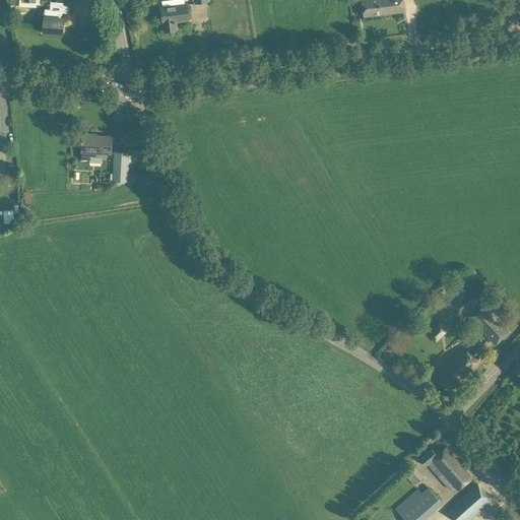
[(361,0),(362,6),(364,16),(403,11),(401,0),(361,0)]
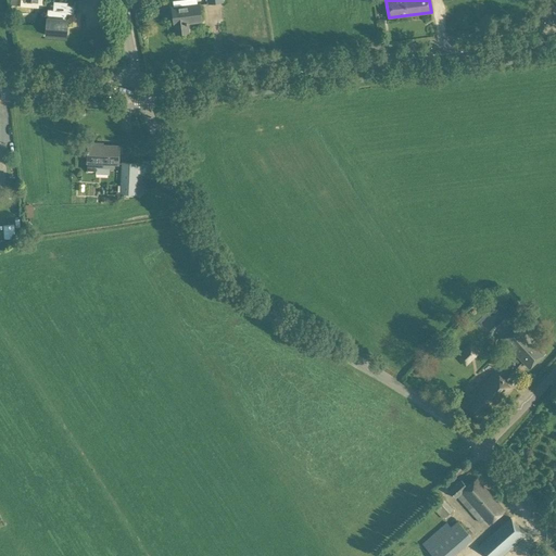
[(201,21),(199,4),(173,8),(174,24),(175,24),(176,34),(188,32),(187,23),(201,21)]
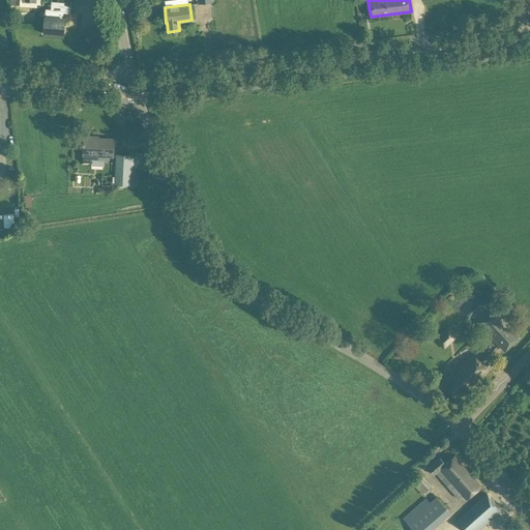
[(43,33),(63,35),(65,19),(64,19),(64,15),(64,13),(70,15),(71,5),(64,5),(63,10),(46,8),(43,33)]
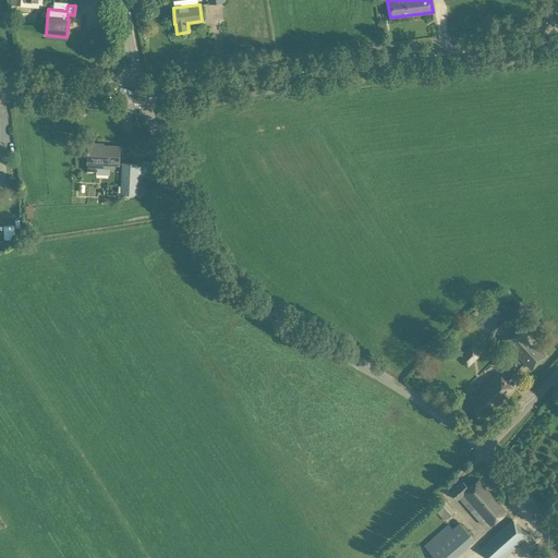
[(89,144),(87,171),(97,171),(97,164),(119,165),(119,147),(98,146),(98,144),(89,144)]
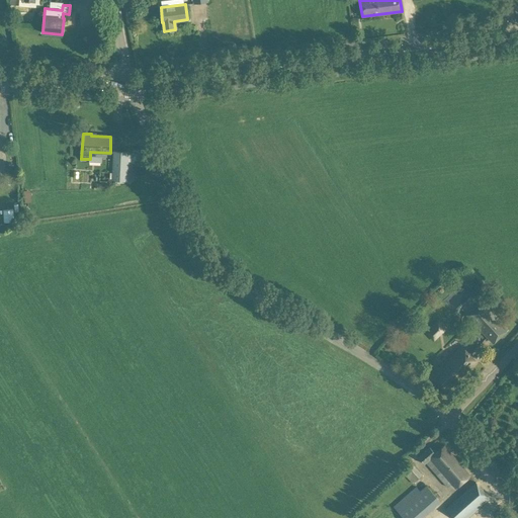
[(114,151),(112,179),(126,180),(128,152),(114,151)]
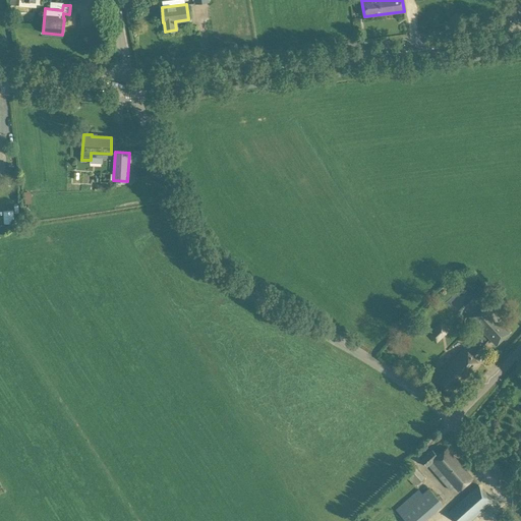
[(469,316),(488,337),(496,345),(510,331),(483,303),(469,316)]
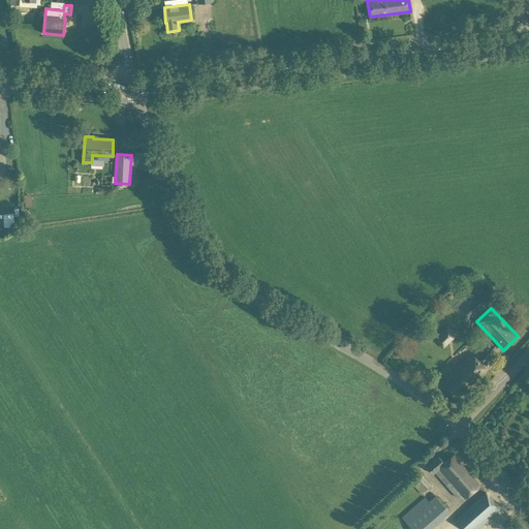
[(443,349),(457,338),(448,330),(436,341),(443,349)]
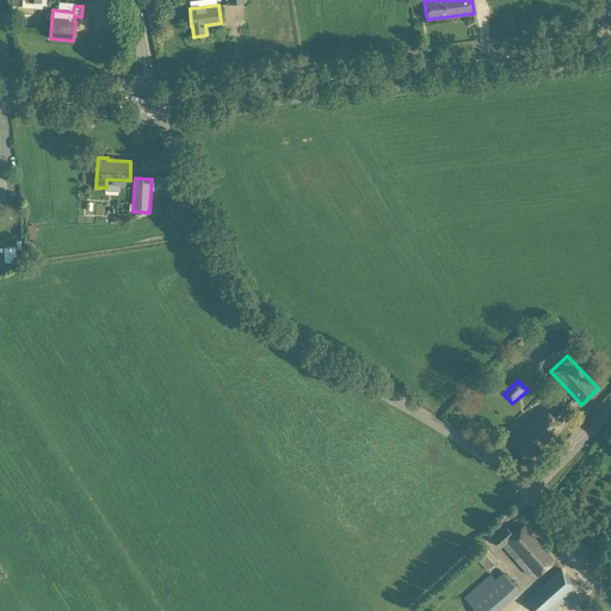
[(545,409),(508,445),(525,463),(562,427),(545,409)]
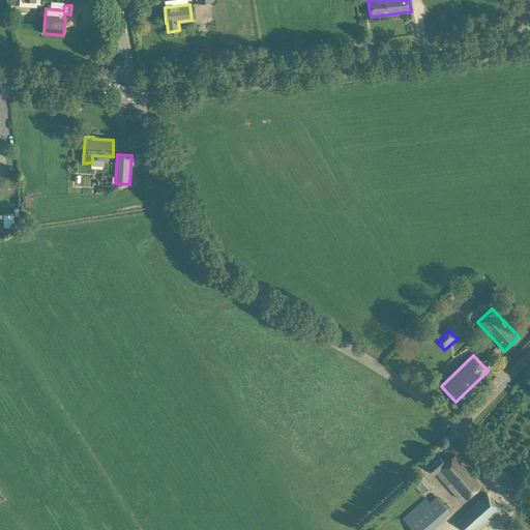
[(467,499),(480,487),(454,457),(445,464),(440,458),(428,468),(434,475),(441,469),(451,481),(447,486),(458,498),(463,494),(467,499)]
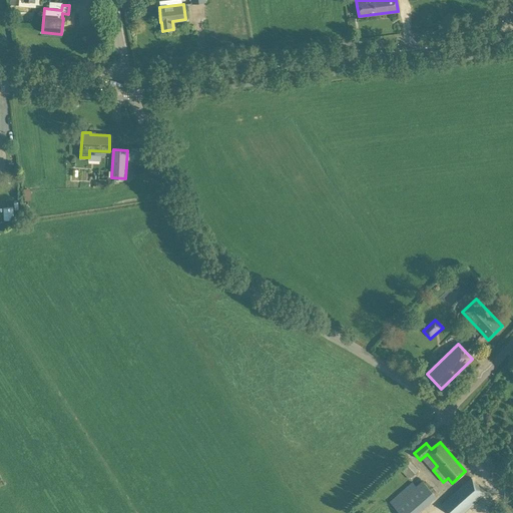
[(409,461),(401,467),(400,468),(410,479),(418,471),(409,461)]
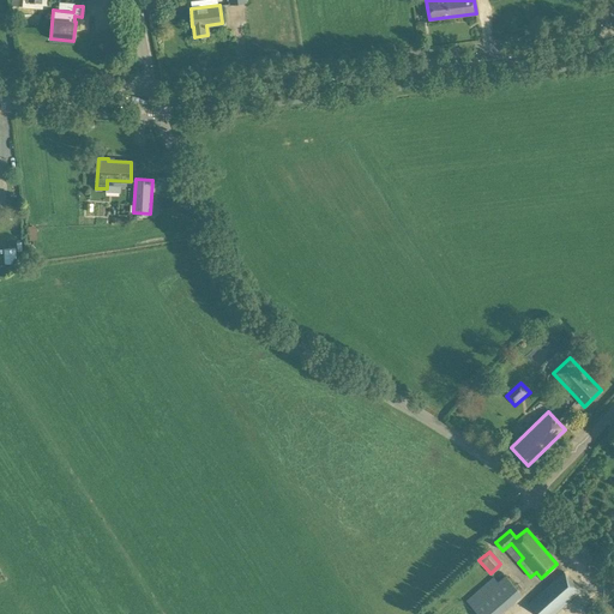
[(564,572),(537,595),(529,603),(539,613),(553,613),(581,590),(564,572)]
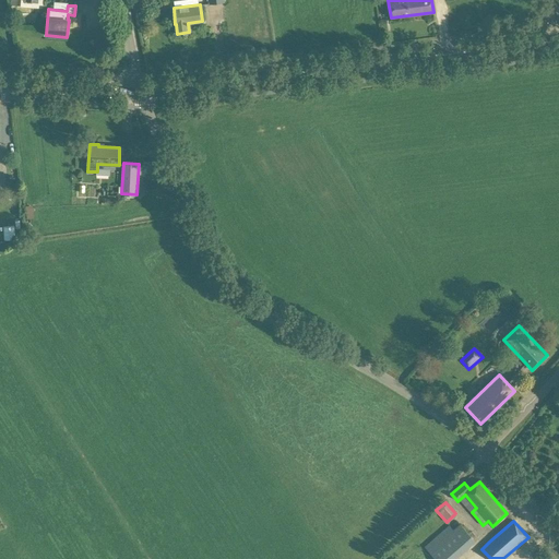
[(461,524),(453,531),(468,547),(475,542),(461,524)]
